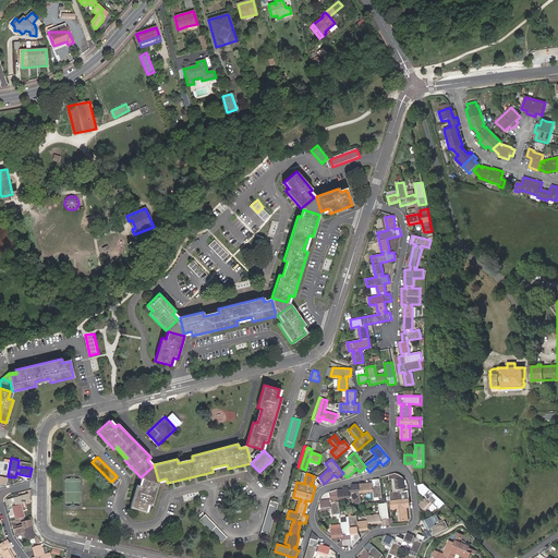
[(405,489),(404,477),(397,478),(398,489),(399,489),(399,492),(390,493),(391,509),(400,508),(400,510),(399,510),(400,521),(408,521),(407,509),(405,510),(404,508),(411,507),(409,490),(403,492),(403,489),(405,489)]
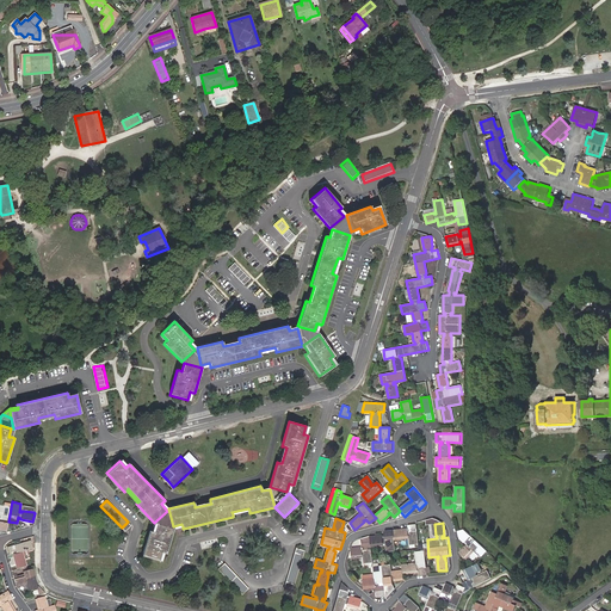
[(173,529),(156,524),(154,531),(152,531),(149,530),(142,555),(159,560),(161,551),(164,553),(166,554),(173,529)]
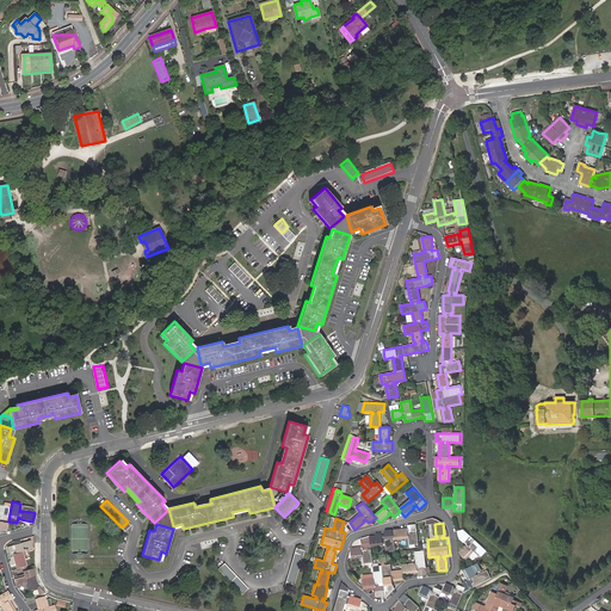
[(370,537),(362,539),(363,549),(360,550),(359,548),(351,549),(352,557),(360,557),(360,555),(363,555),(364,563),(372,563),(371,547),(383,545),(383,544),(386,543),(387,553),(396,551),(394,539),(407,538),(407,537),(408,537),(409,545),(419,544),(417,524),(408,525),(408,531),(406,531),(406,530),(394,531),(384,532),(386,538),(383,538),(382,536),(370,537)]
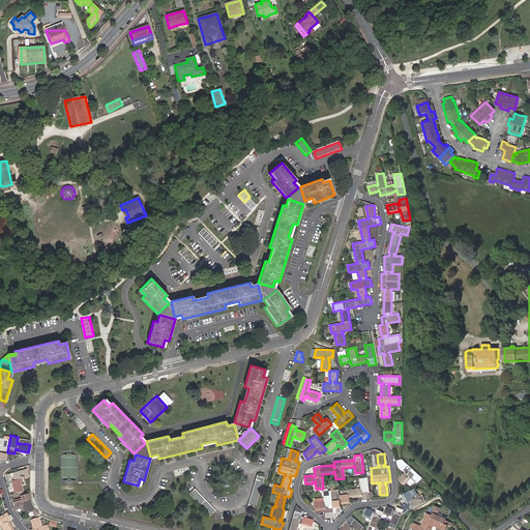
[(420,476),(408,465),(403,470),(406,474),(405,475),(404,474),(399,479),(401,482),(404,486),(407,482),(410,486),(414,481),(415,482),(420,476)]
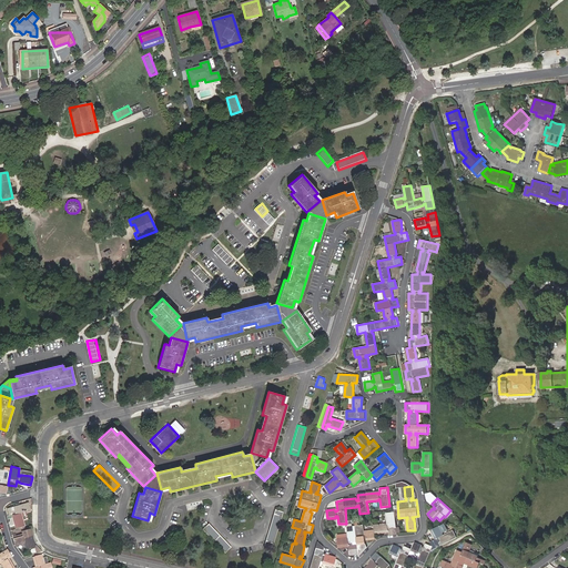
[(29,501),(7,508),(9,516),(13,515),(14,516),(12,517),(16,528),(20,527),(24,526),(21,515),(19,515),(19,513),(31,509),(29,501)]
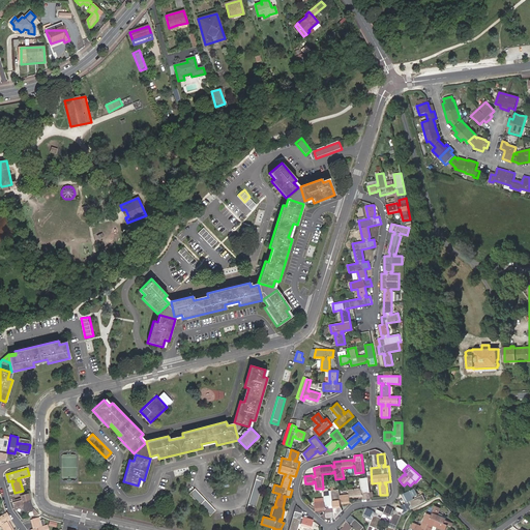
[(254,510),(264,477),(257,475),(246,508),(254,510)]
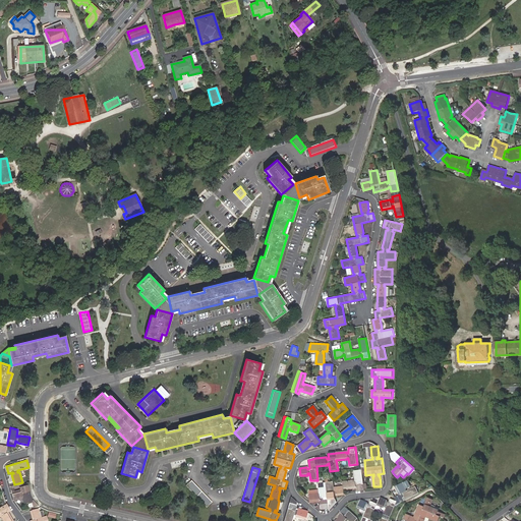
[(357,491),(364,490),(362,470),(355,470),(356,481),(354,482),(354,480),(343,481),(344,486),(336,487),(336,489),(334,489),(333,481),(326,482),(326,483),(319,483),(320,495),(317,495),(317,494),(309,495),(310,502),(317,501),(317,500),(320,500),(322,510),(329,509),(328,500),(335,499),(335,494),(336,494),(337,495),(344,495),(344,489),(354,488),(354,486),(356,486),(357,491)]
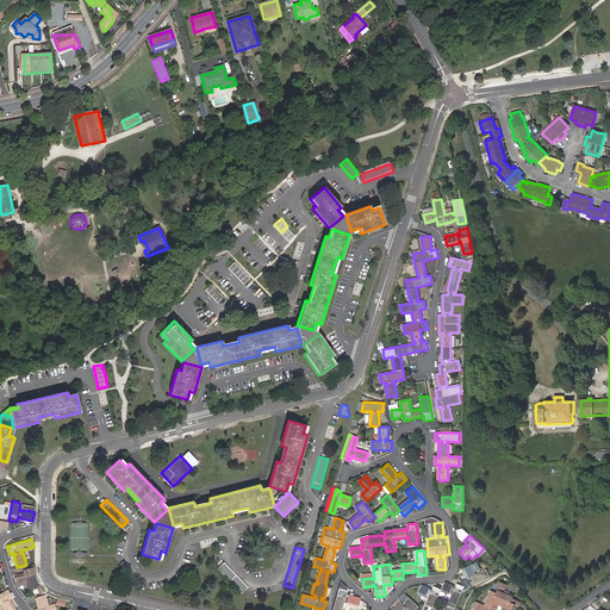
[(249,587),(224,562),(218,568),(242,593),(249,587)]
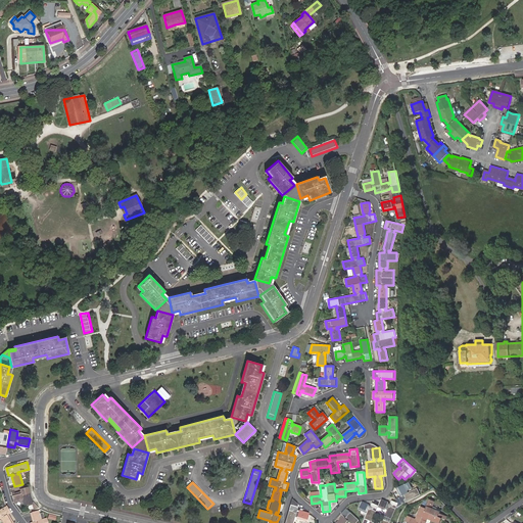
[(405,503),(420,494),(417,488),(407,493),(407,491),(411,489),(408,482),(397,487),(400,494),(402,493),(403,495),(398,497),(401,504),(405,503)]
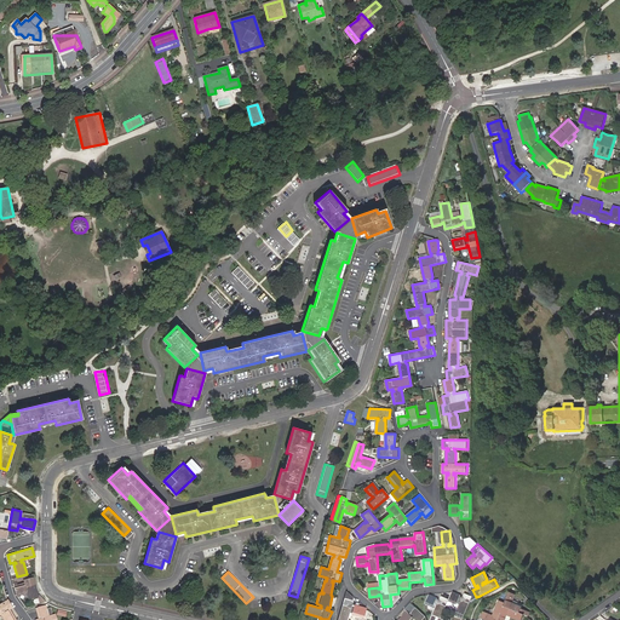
[(29,600),(39,597),(32,577),(28,578),(27,574),(22,575),(26,585),(23,586),(22,584),(13,586),(16,595),(24,592),(24,591),(27,590),(29,600)]
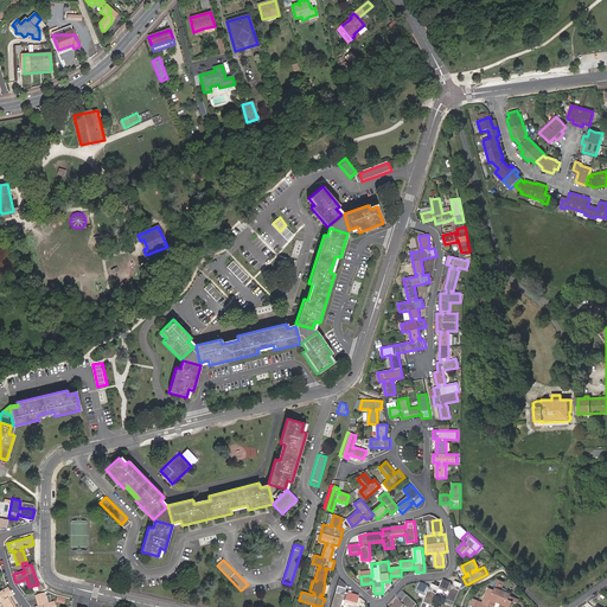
[(453,606),(460,588),(462,583),(454,581),(452,586),(449,585),(451,583),(442,580),(440,587),(432,583),(429,588),(427,587),(428,586),(420,582),(416,590),(423,594),(425,593),(427,594),(420,606),(435,606),(432,605),(439,588),(447,592),(447,590),(449,590),(445,602),(453,606)]
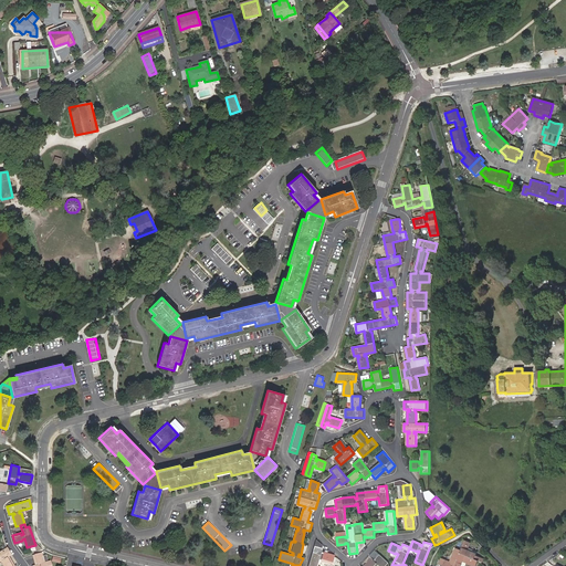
[(461,565),(463,562),(474,565),(475,565),(479,562),(482,563),(484,558),(475,556),(477,554),(468,551),(470,545),(471,543),(465,541),(461,551),(456,548),(450,562),(440,558),(438,564),(441,565),(440,565),(461,565)]
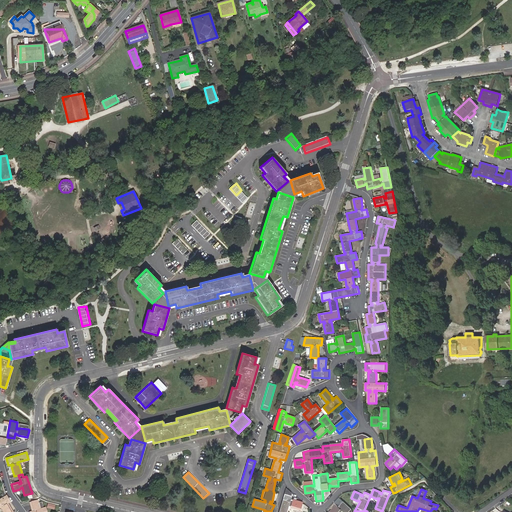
[(432,498),(425,493),(423,498),(431,501),(432,498)]
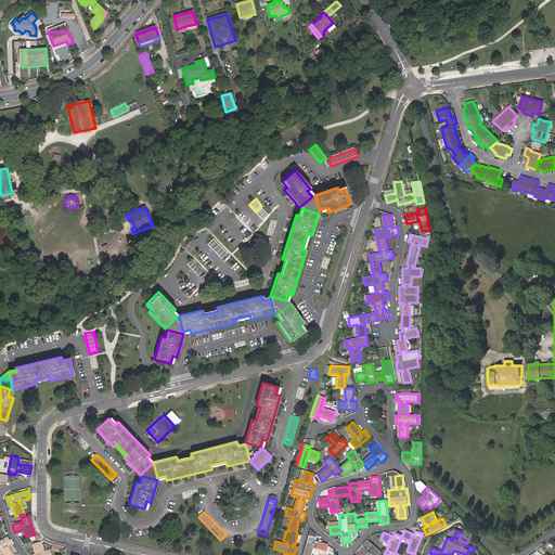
[(11,543),(7,536),(0,540),(0,550),(1,549),(2,551),(1,551),(3,554),(13,554),(9,546),(8,547),(7,546),(11,543)]
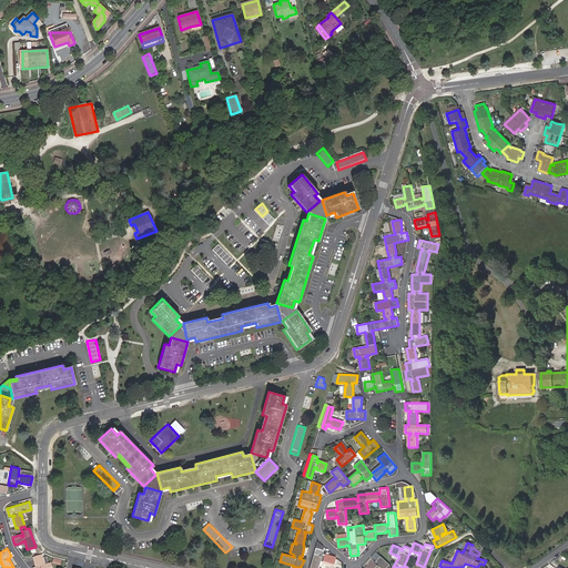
[(334,566),(335,559),(336,557),(325,555),(324,556),(322,556),(324,550),(316,548),(310,567),(317,567),(321,560),(323,561),(322,563),(334,566)]
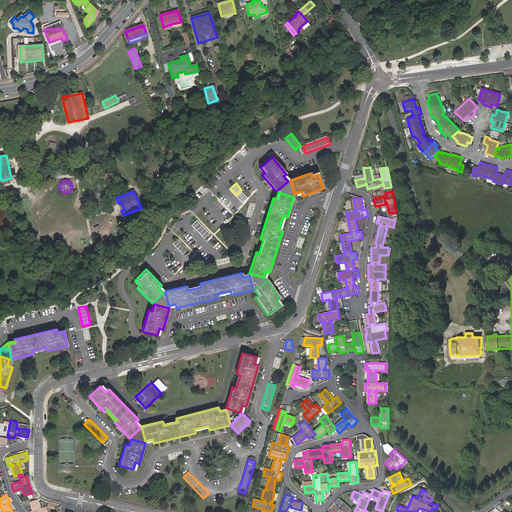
[(330,511),(340,511),(341,510),(343,511),(348,511),(352,509),(339,498),(334,503),(338,507),(336,508),(335,507),(330,511)]
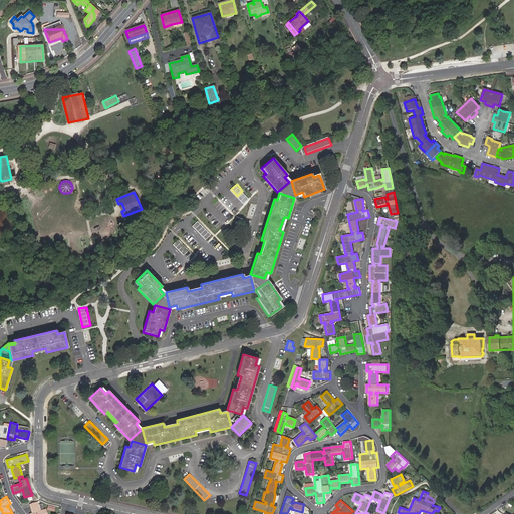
[(29,513),(46,513),(45,509),(43,510),(41,504),(38,505),(37,502),(30,504),(32,511),(34,511),(34,513),(29,513)]
